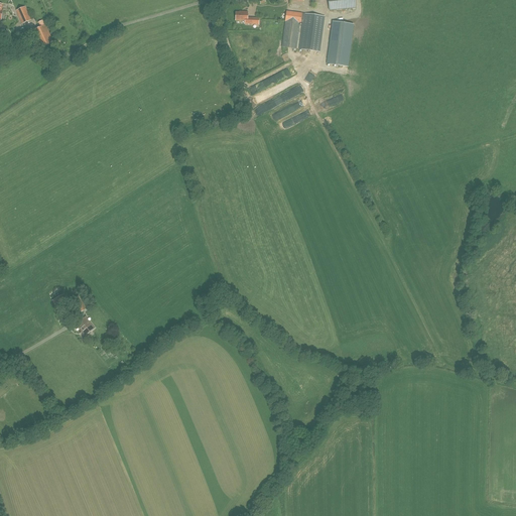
[(356,0),(328,0),(330,10),(357,7),(356,0)]
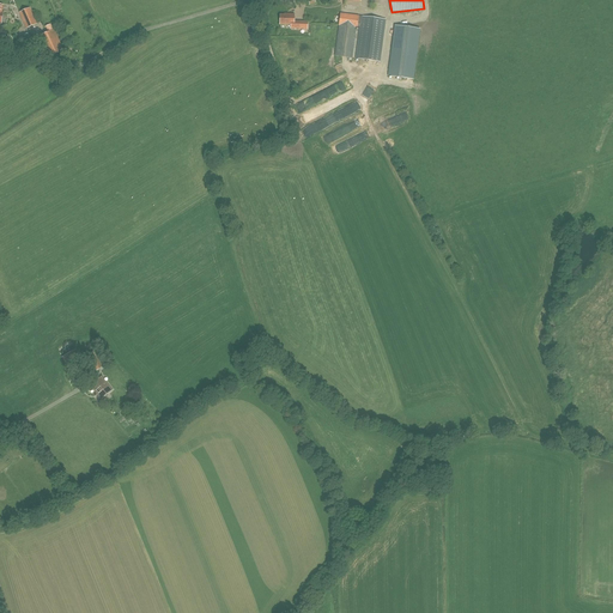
[(28,28),(36,24),(29,8),(20,12),(28,28)]
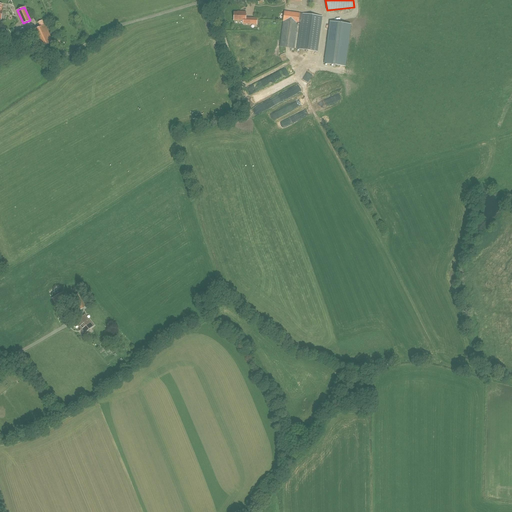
[(283,21),(280,46),(294,48),(297,22),(298,23),(298,22),(301,22),(297,49),(317,51),(322,16),(284,11),(283,21)]
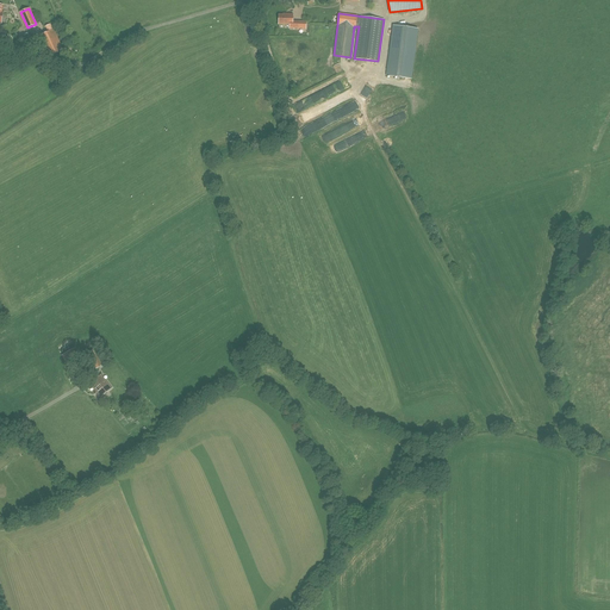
[(279,14),(279,24),(288,24),(288,27),(291,29),(298,29),(305,29),(305,22),(299,22),(292,22),(293,14),(284,14),(279,14)]
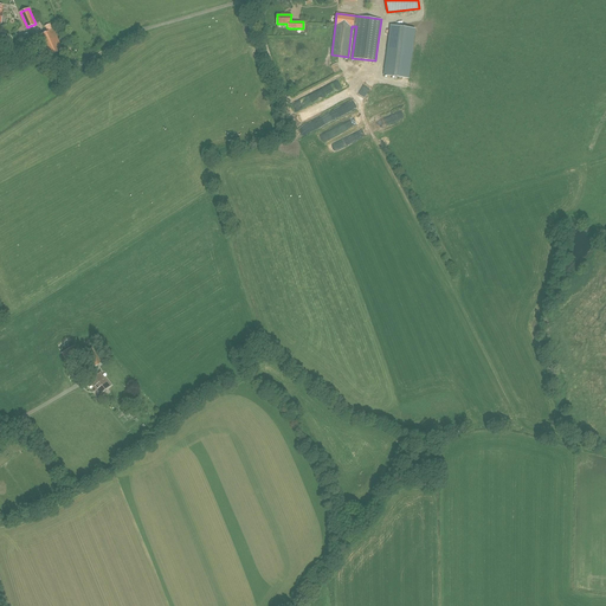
[(408,78),(414,28),(391,26),(385,75),(408,78)]
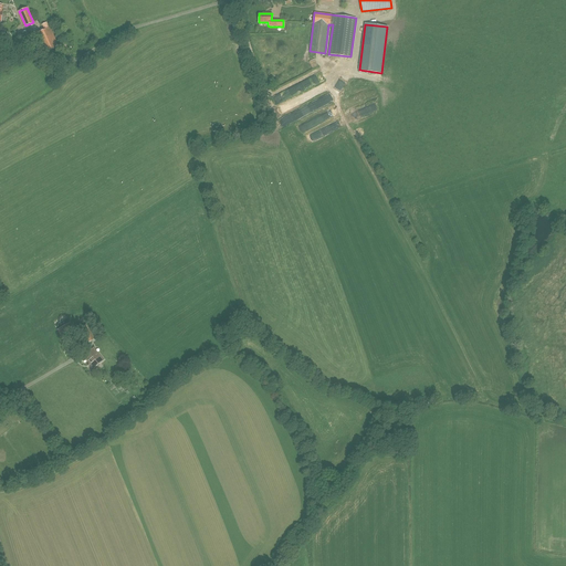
[(48,52),(59,46),(50,28),(39,32),(48,52)]
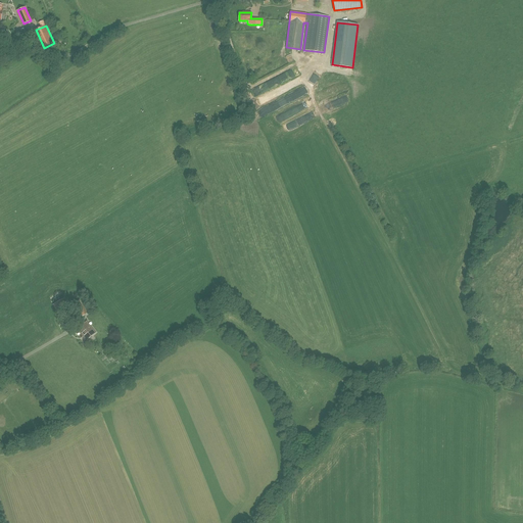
[(4,30),(0,35),(0,39),(6,44),(11,36),(4,30)]
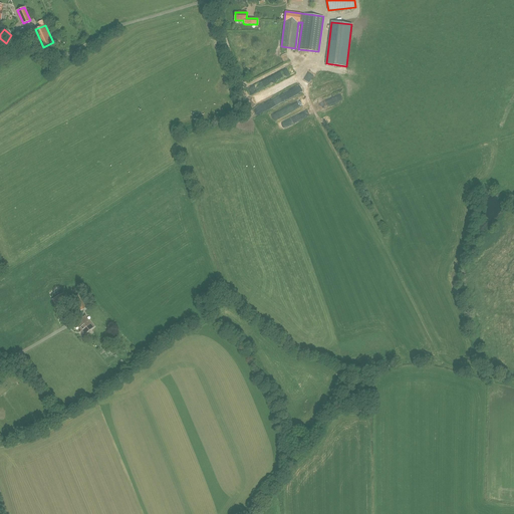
[(61,294),(55,297),(52,299),(59,309),(67,303),(61,294)]
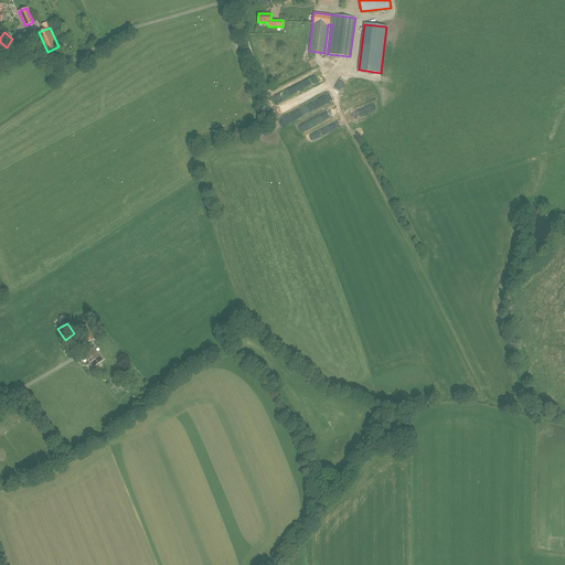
[(96,331),(93,334),(88,328),(80,333),(86,343),(94,338),(95,339),(99,336),(96,331)]
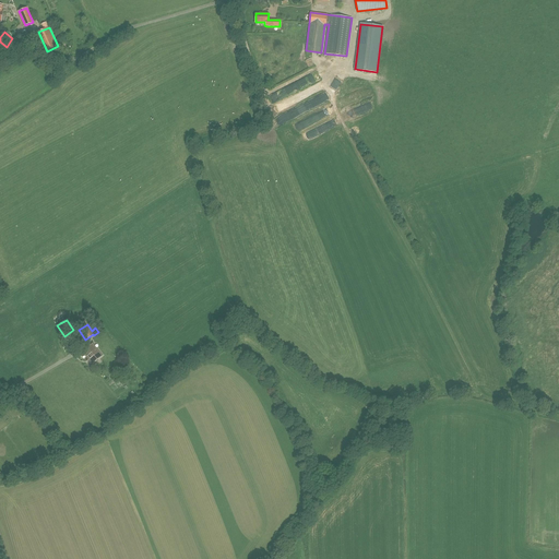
[(103,356),(93,344),(83,352),(93,364),(103,356)]
